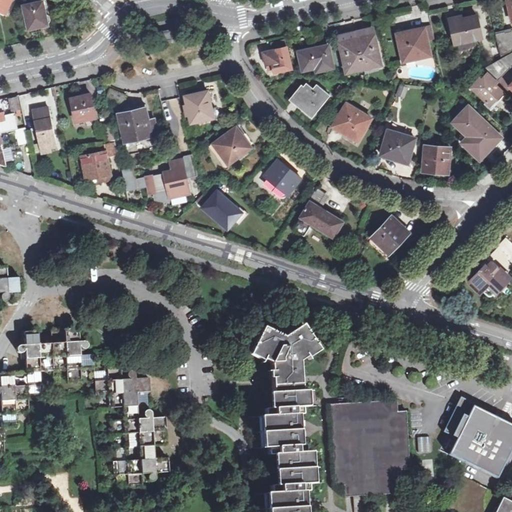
[(11,0),(0,0),(0,10),(6,13),(11,0)]
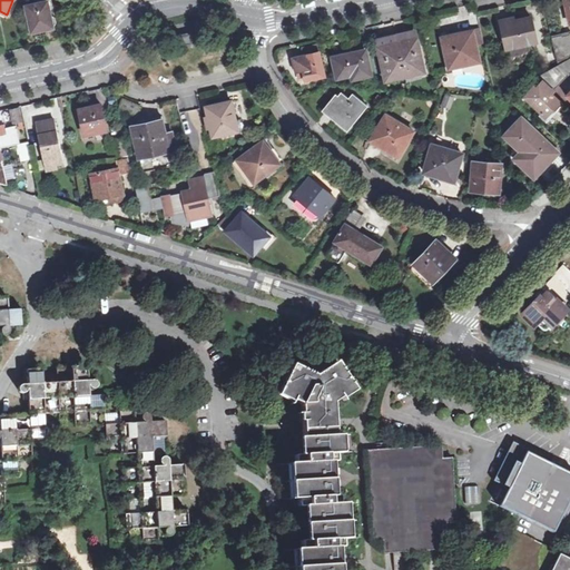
[(48,0),(28,0),(19,2),(27,32),(53,27),(57,22),(56,17),(51,15),(48,0)]
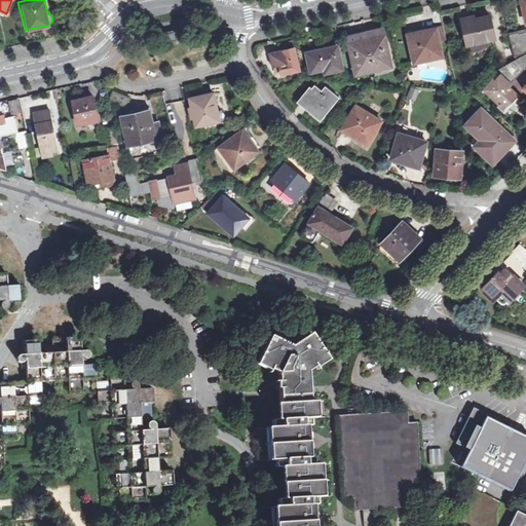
[(475,15),(462,17),(468,45),(495,39),(491,14),(476,17),(475,15)]
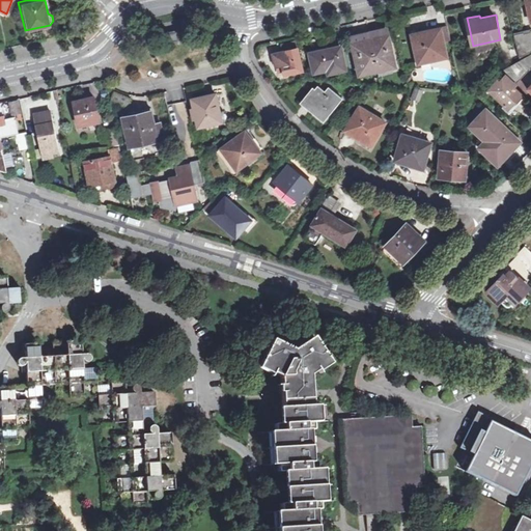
[(440,26),(407,33),(413,64),(418,63),(446,57),(443,42),(449,40),(446,28),(440,29),(440,26)]
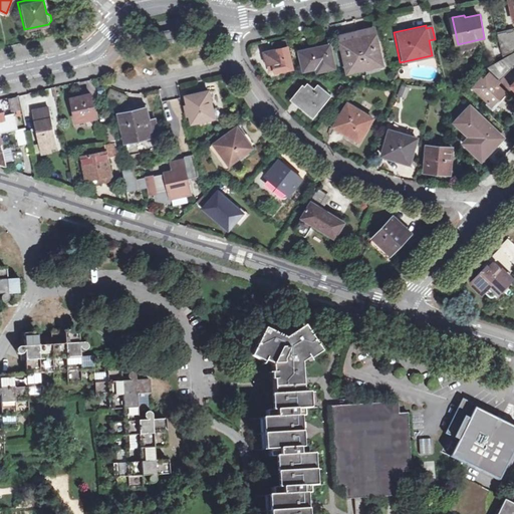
[(367,29),(348,34),(348,37),(341,39),(348,71),(382,64),(374,29),(367,31),(367,29)]
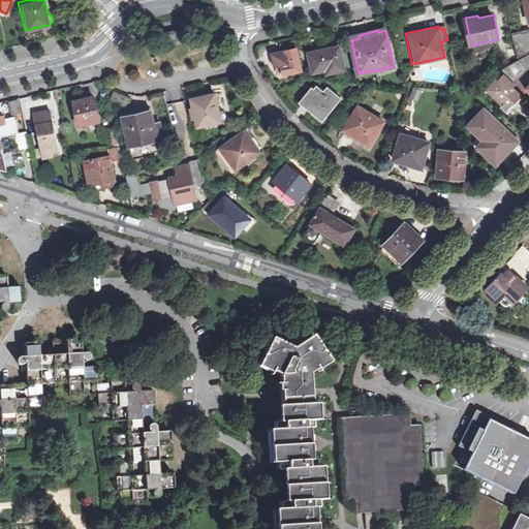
[(528,30),(511,34),(518,59),(528,52),(528,30)]
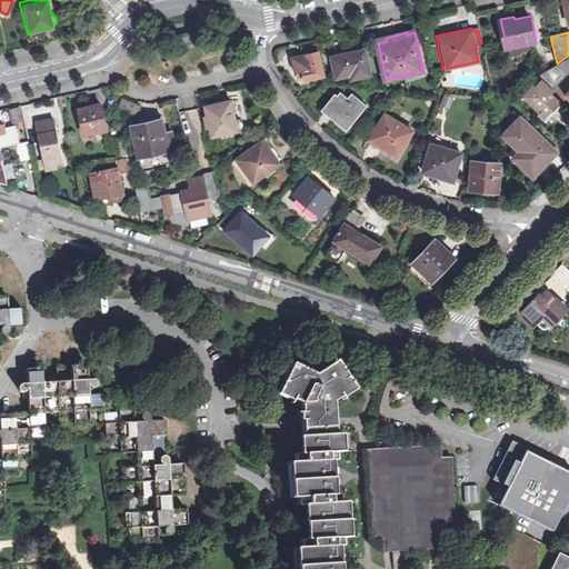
[(192,33),(178,37),(180,46),(195,43),(192,33)]
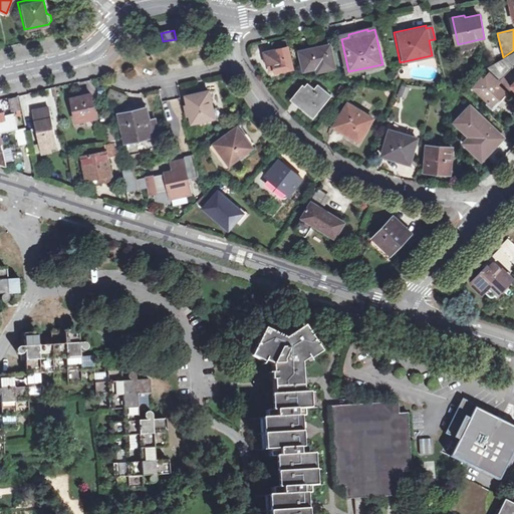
[(273,43),(275,50),(287,48),(285,40),(273,43)]
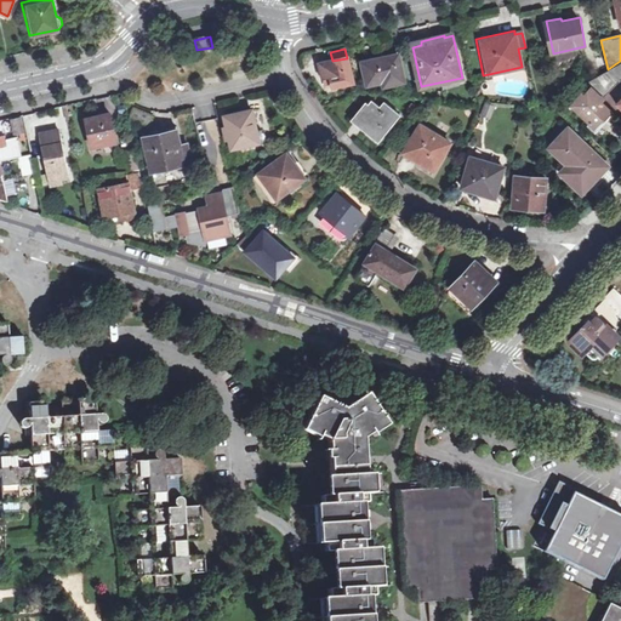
[(332,61),(320,63),(323,79),(325,78),(331,77),(332,85),(334,89),(354,84),(348,57),(347,58),(332,61)]
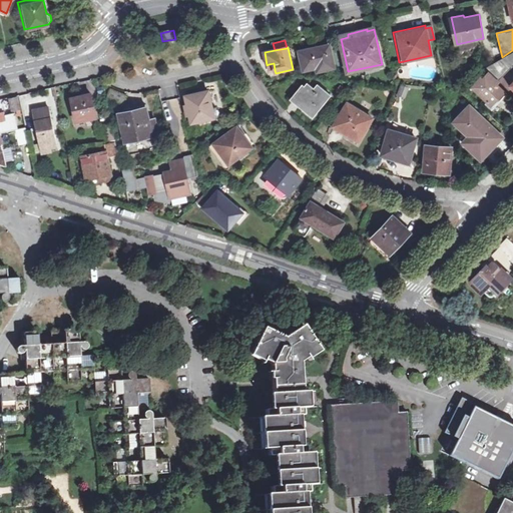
[(314,49),(301,52),(305,71),(317,68),(318,72),(335,68),(330,48),(315,52),(314,49)]
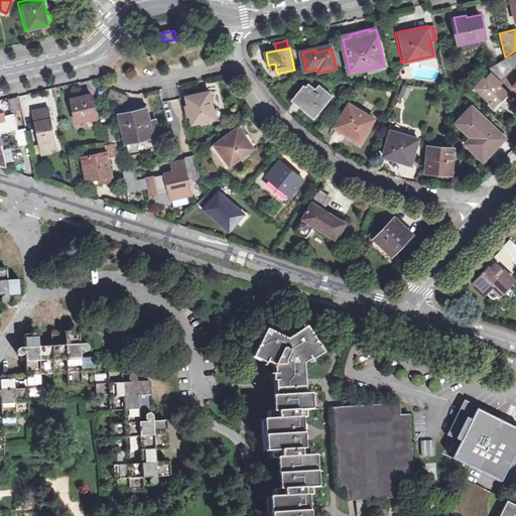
[(501,82),(515,66),(515,51),(487,70),(501,82)]
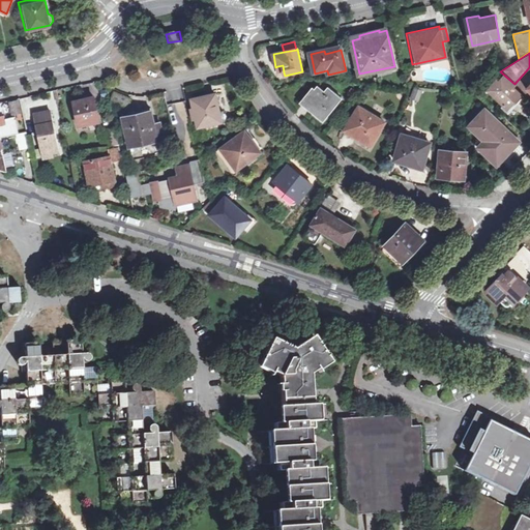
[(523,94),(503,76),(498,81),(496,79),(486,90),(507,111),(523,94)]
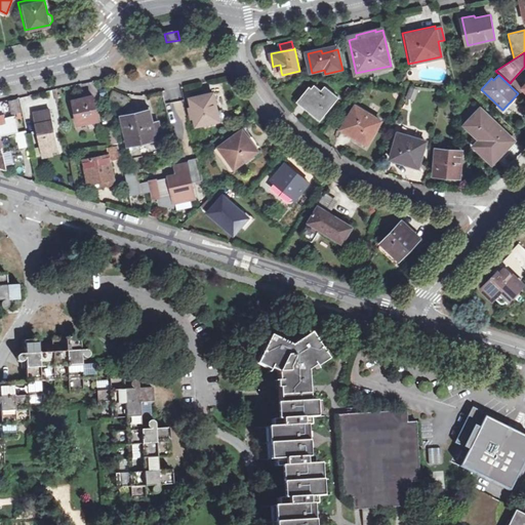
[(322,118),(338,98),(325,88),(322,92),(315,86),(312,90),(311,89),(303,99),(315,109),(314,112),(322,118)]
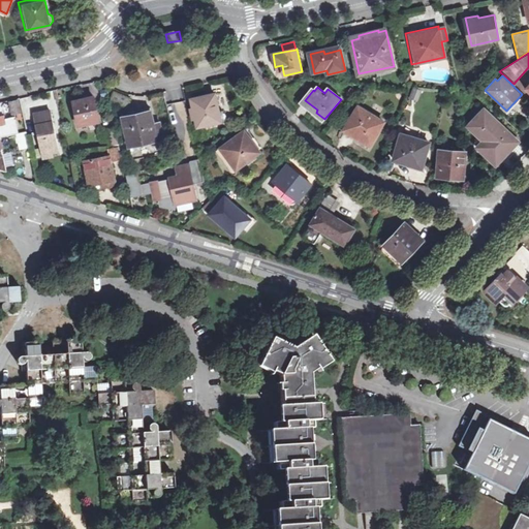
[(412,88),(409,99),(417,101),(421,90),(412,88)]
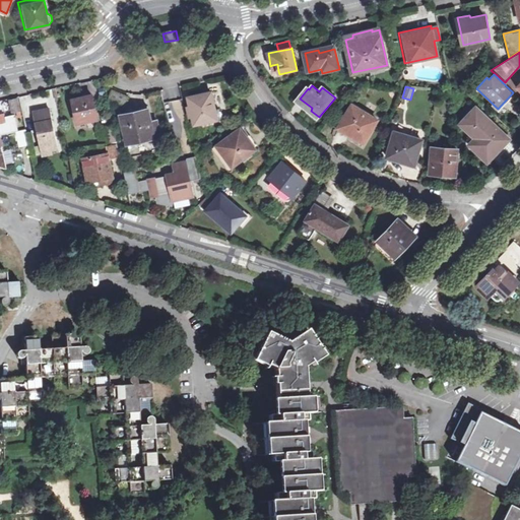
[(128,98),(113,90),(109,99),(125,106),(128,98)]
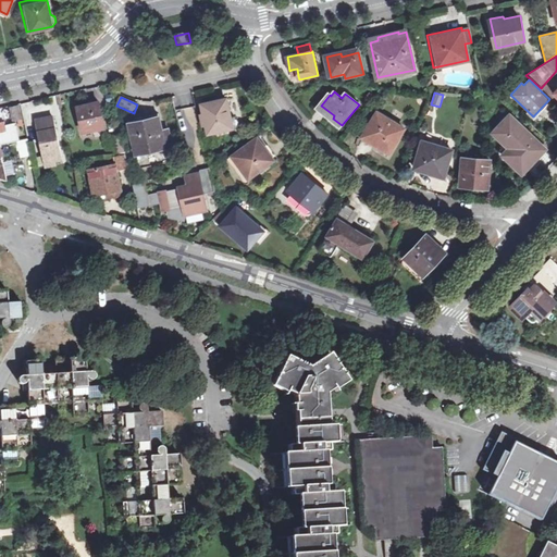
[(98,99),(71,104),(77,133),(104,127),(98,99)]
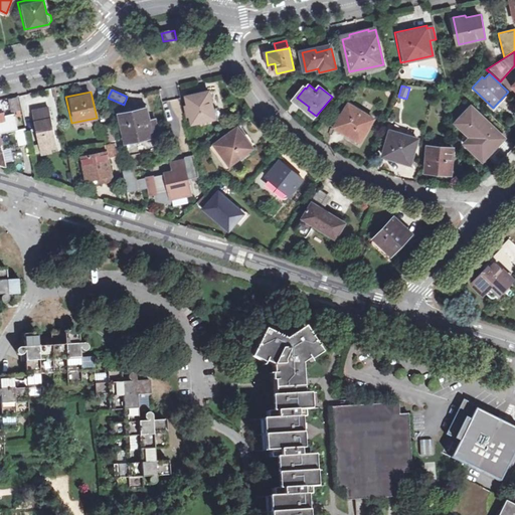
[(210,92),(185,97),(192,125),(216,119),(210,92)]
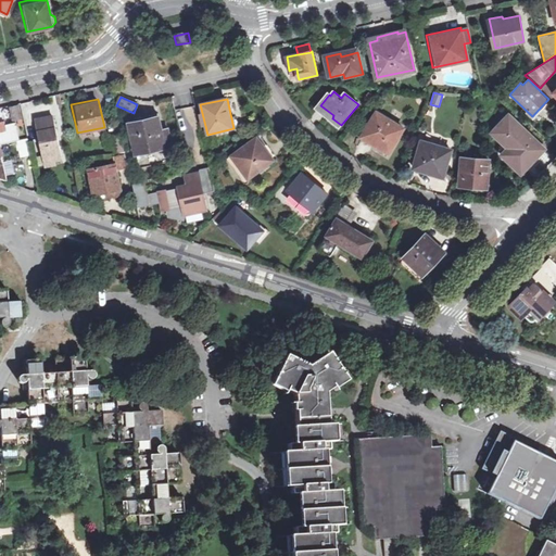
[(11,124),(22,123),(21,104),(9,105),(11,124)]
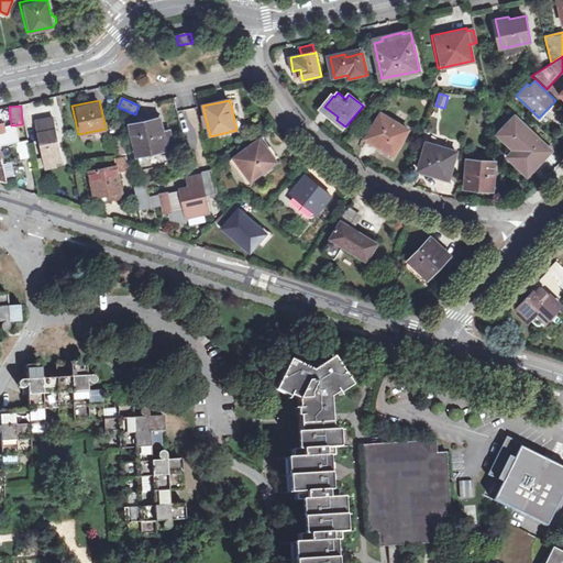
[(410,129),(381,112),(367,136),(387,147),(386,151),(395,155),(410,129)]
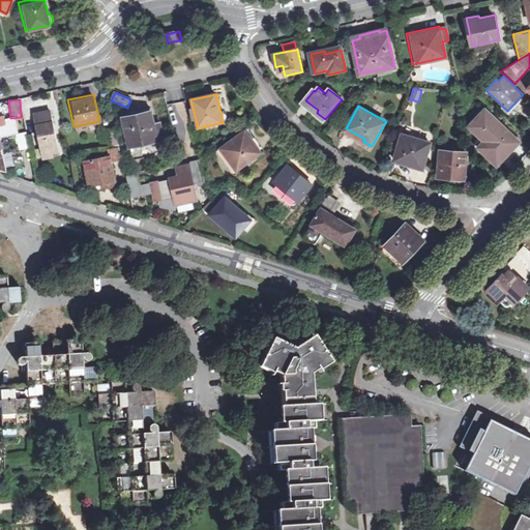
[(150,108),(117,115),(125,147),(157,141),(150,108)]
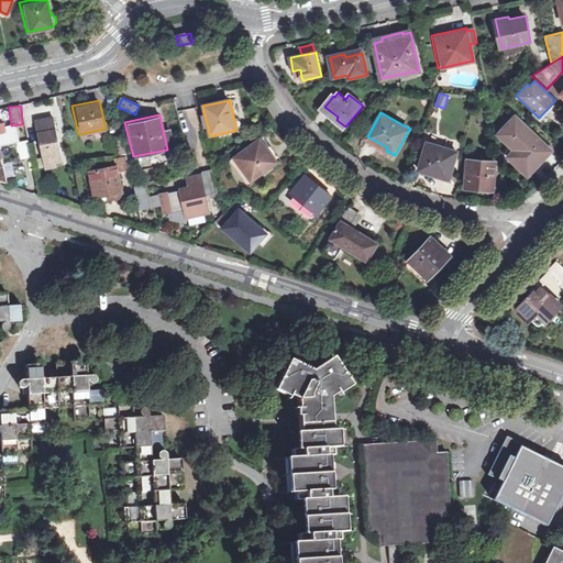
[(551,150),(516,117),(497,136),(509,148),(504,155),(523,175),(541,157),(542,158),(551,150)]
